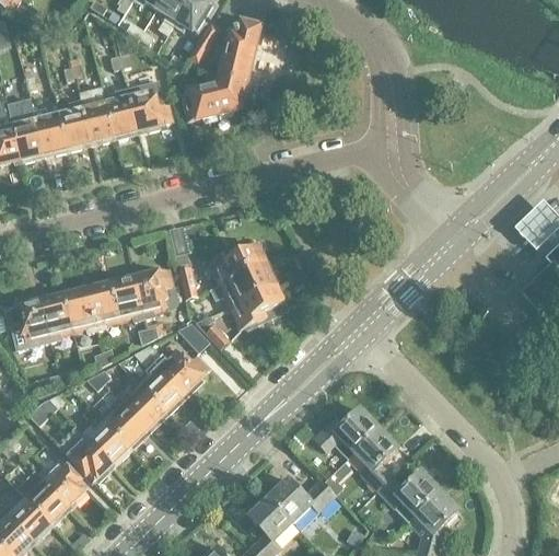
[(0,0),(0,4),(13,13),(21,0),(0,0)]
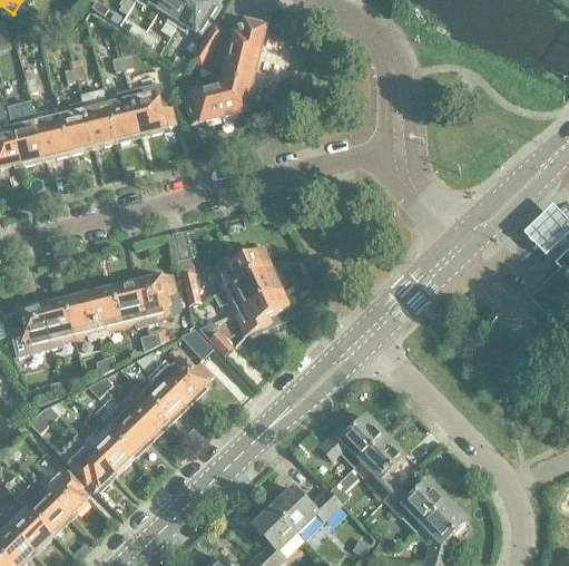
[(99,0),(94,9),(106,17),(111,8),(99,0)]
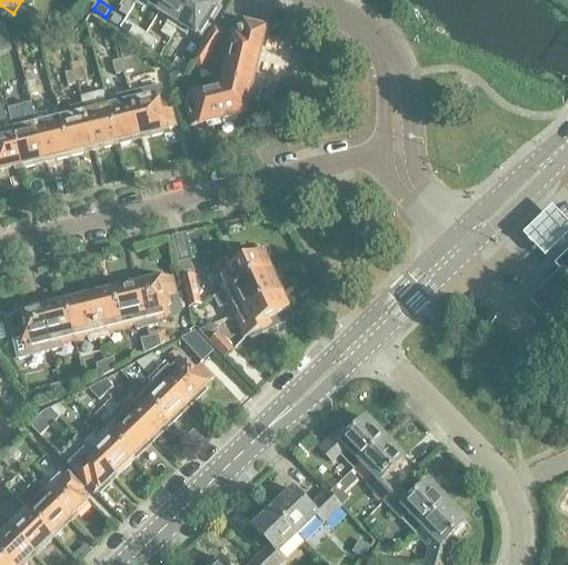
[(135,1),(136,0),(122,0),(119,6),(121,7),(119,11),(126,16),(135,1)]
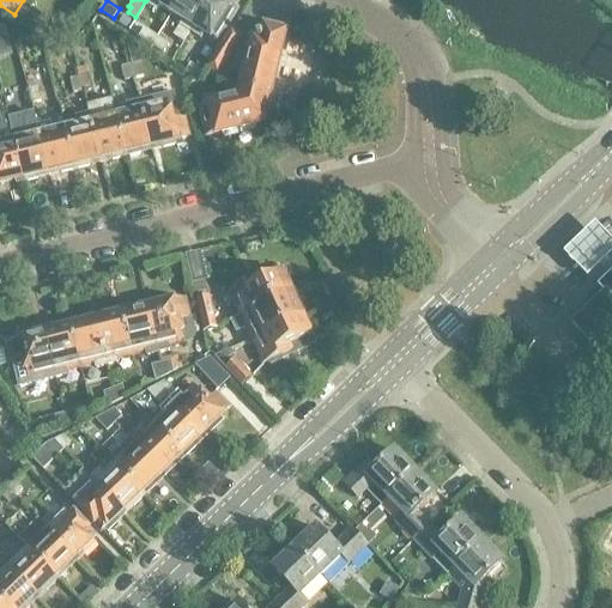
[(183,41),(189,30),(208,0),(177,0),(173,8),(185,17),(174,35),(183,41)]
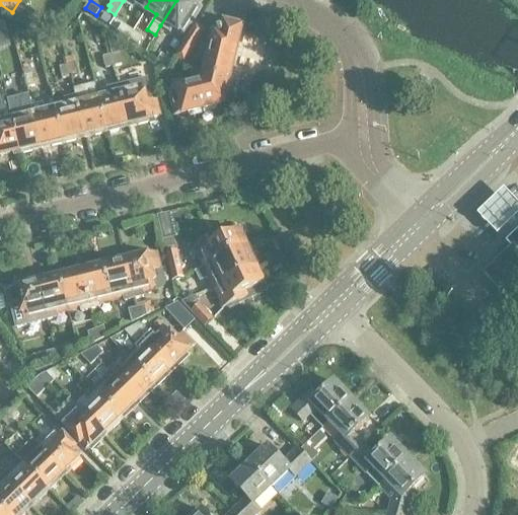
[(176,0),(160,25),(170,31),(174,25),(185,31),(202,4),(195,0),(176,0)]
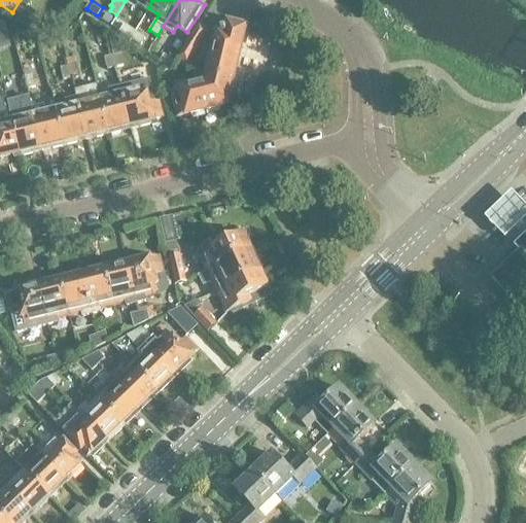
[(0,20),(0,45),(10,43),(5,22),(0,20)]
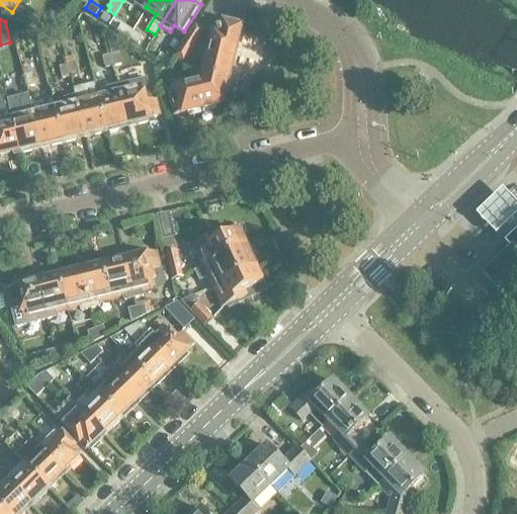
[(214,29),(206,27),(195,21),(179,49),(189,55),(185,61),(203,77),(224,99),(241,26),(233,22),(224,23),(222,29),(216,27),(214,29)]
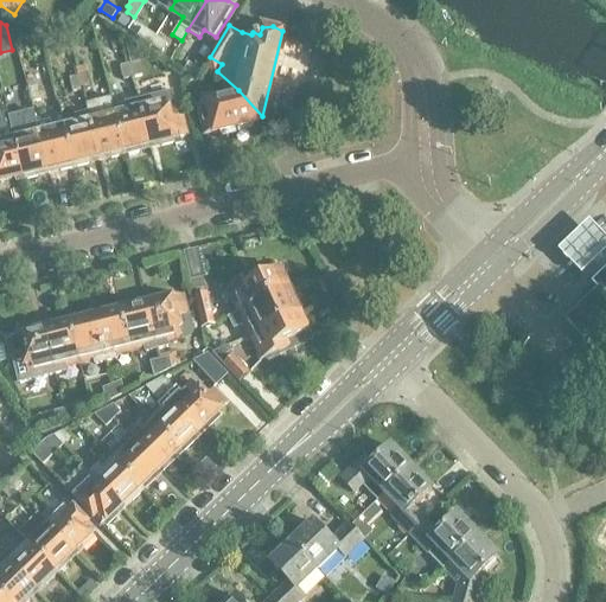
[(151,43),(157,34),(145,26),(139,34),(151,43)]
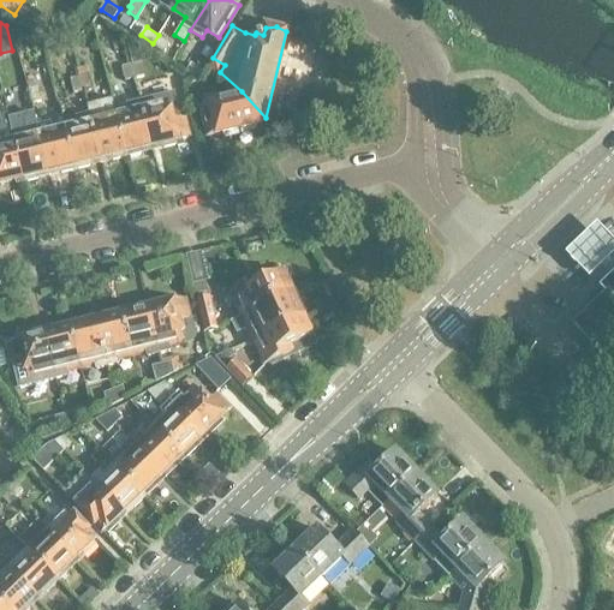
[(159,35),(153,43),(166,52),(172,43),(159,35)]
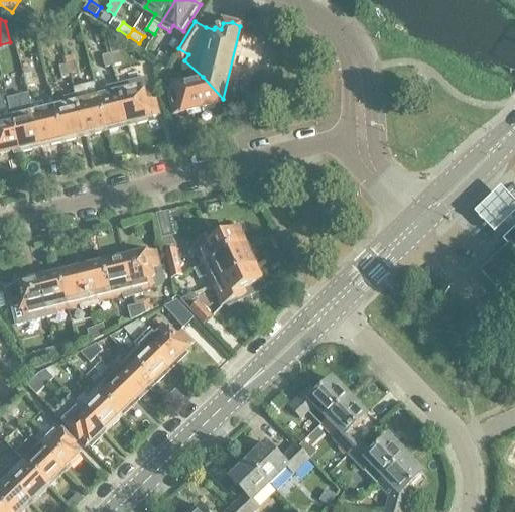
[(108,40),(111,52),(114,65),(122,62),(116,38),(108,40)]
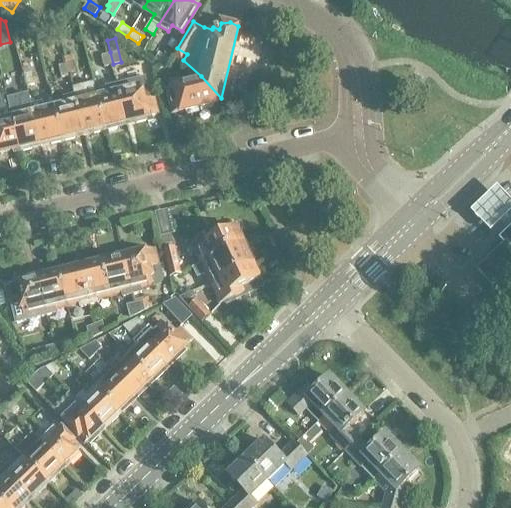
[(183,60),(187,54),(177,48),(173,54),(183,60)]
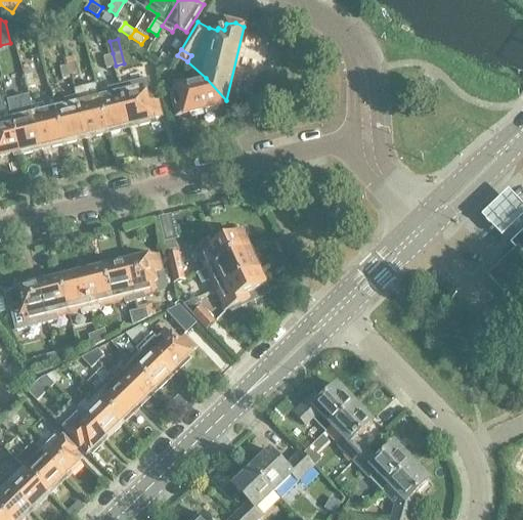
[(164,52),(159,60),(169,67),(175,58),(164,52)]
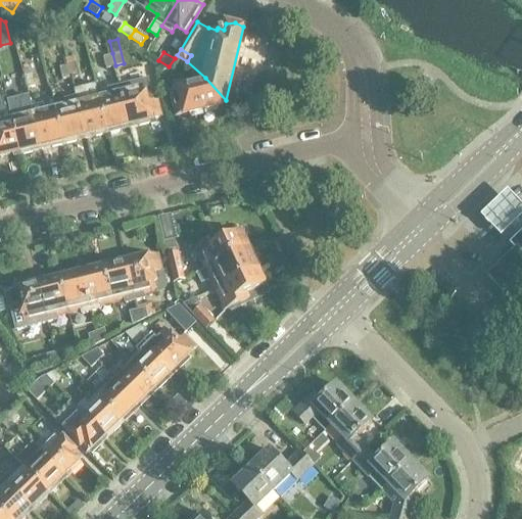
[(107,67),(115,65),(112,53),(104,55),(107,67)]
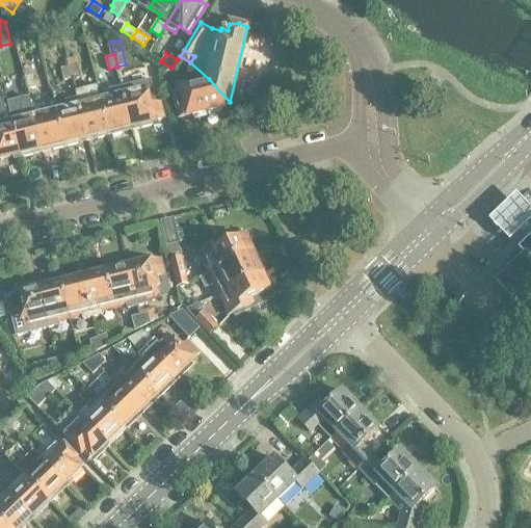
[(68,58),(70,66),(72,77),(81,75),(76,56),(68,58)]
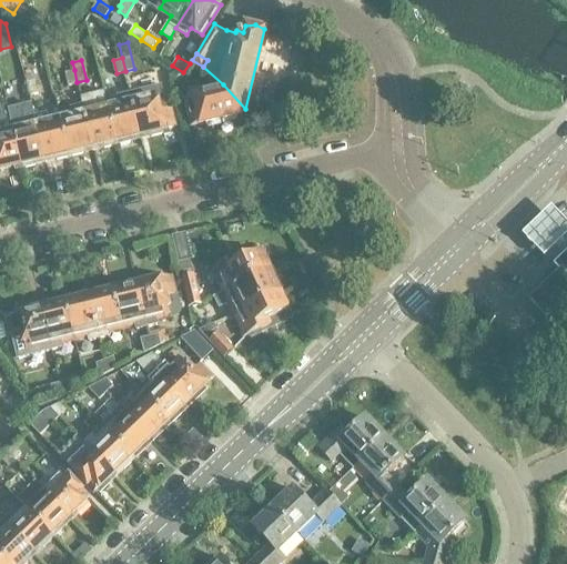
[(69,84),(77,82),(74,70),(66,72),(69,84)]
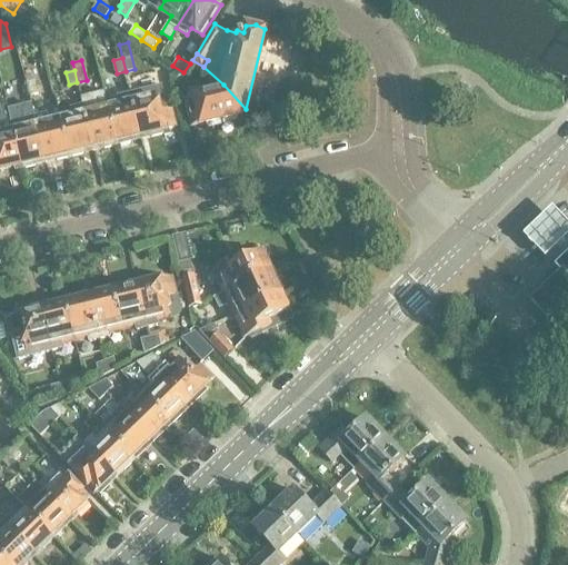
[(39,92),(35,73),(26,76),(30,95),(39,92)]
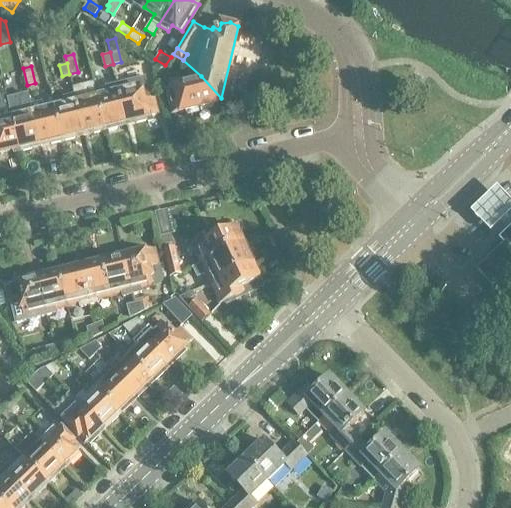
[(151,96),(145,72),(116,79),(126,118),(157,110),(153,95),(151,96)]
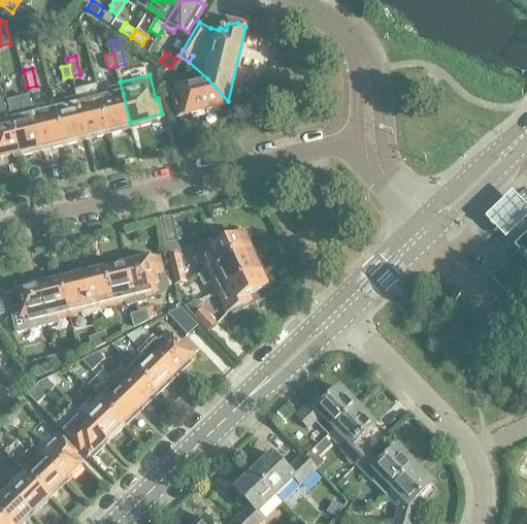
[(179,113),(228,101),(207,78),(174,87),(179,113)]
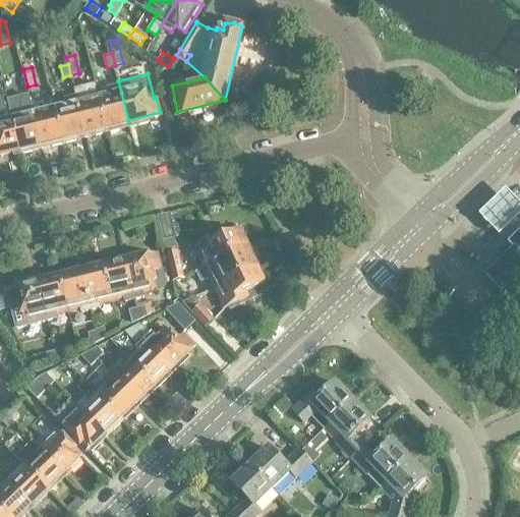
[(84,130),(106,125),(98,92),(95,79),(73,84),(75,95),(84,130)]
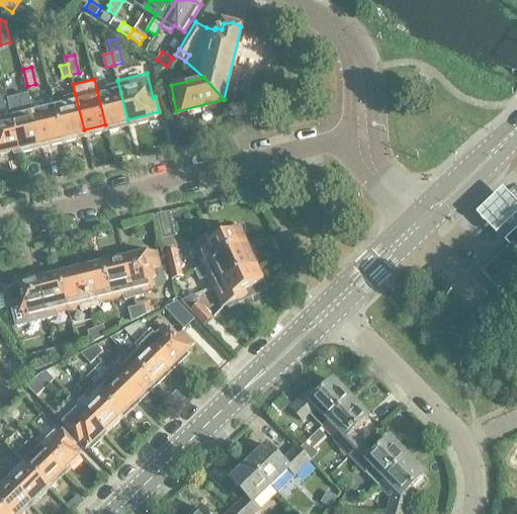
[(108,88),(97,91),(105,124),(127,119),(117,80),(107,83),(108,88)]
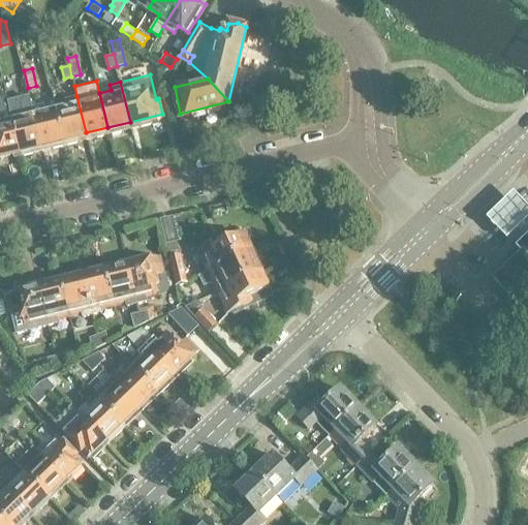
[(8,101),(20,149),(42,144),(33,106),(30,93),(7,98),(8,101)]
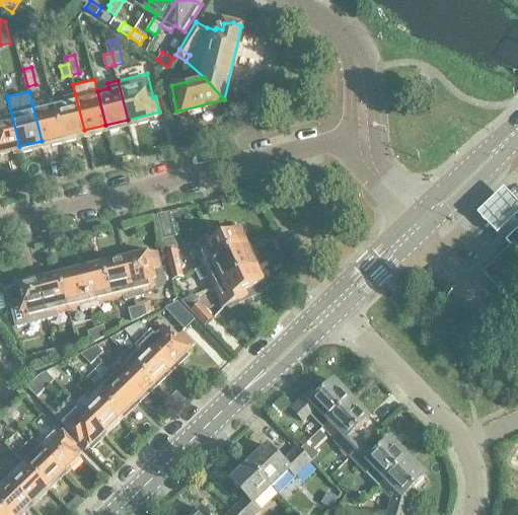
[(63,135),(84,130),(75,94),(65,96),(66,99),(55,102),(63,135)]
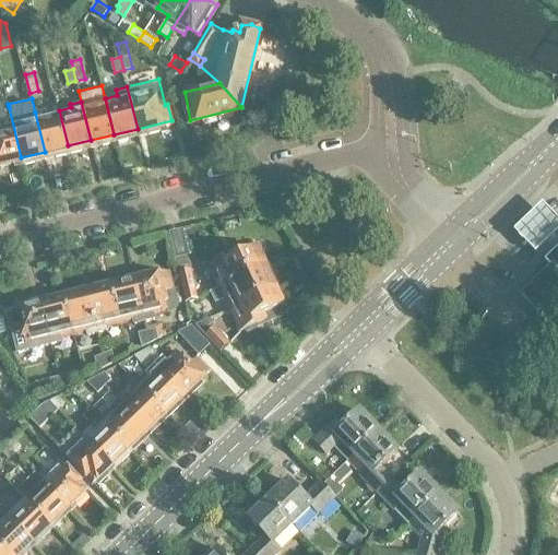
[(0,162),(21,157),(9,107),(0,109),(0,162)]
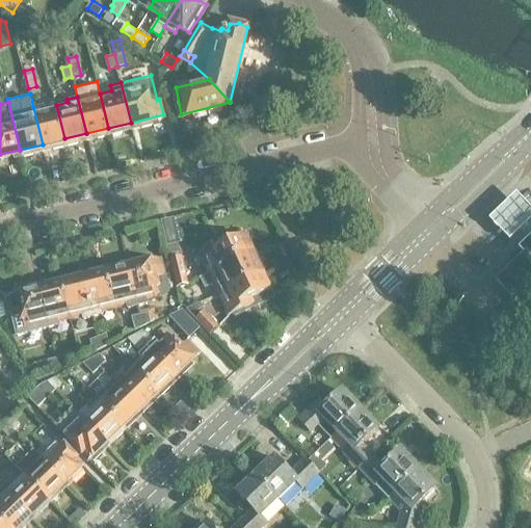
[(47,107),(46,104),(33,107),(43,144),(64,138),(56,105),(47,107)]
